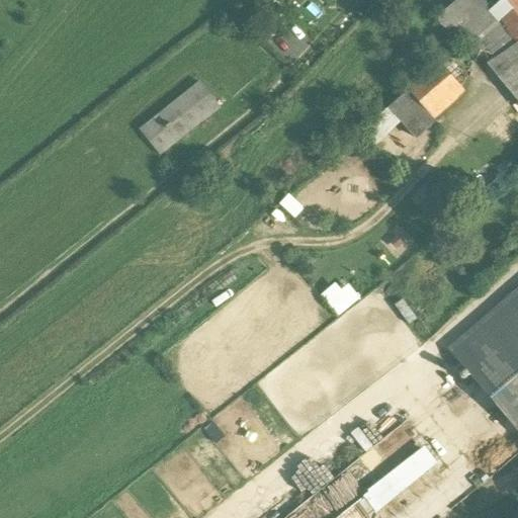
[(490,10),(480,0),(460,0),(436,21),(459,40),(497,58),(517,44),(490,11),(490,10)]
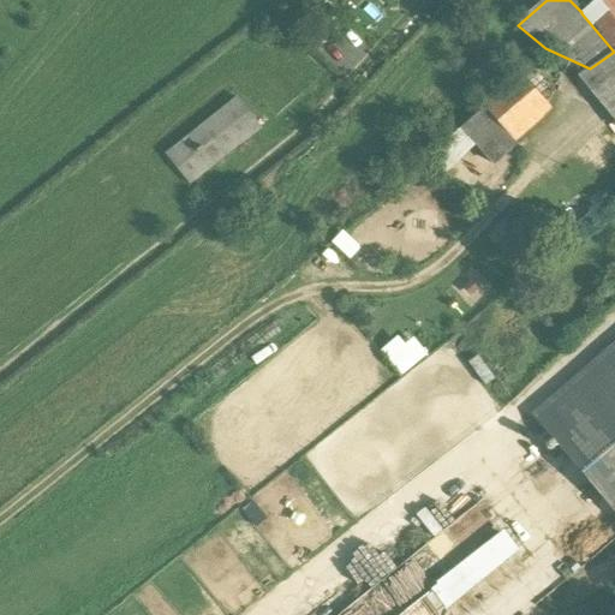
[(569,0),(581,12),(596,0),(569,0)]
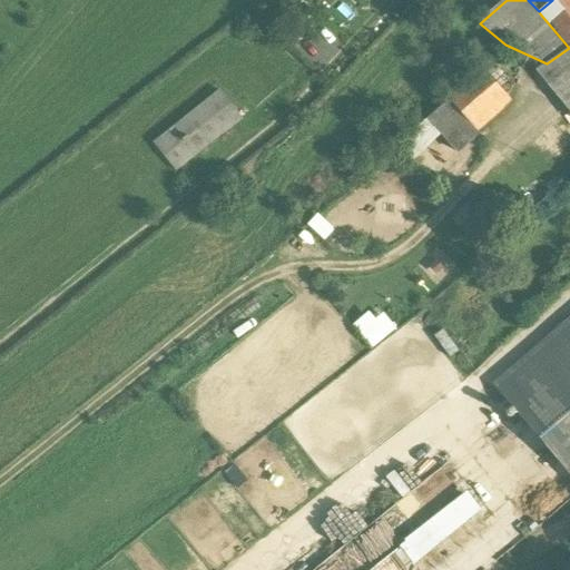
[(569,0),(552,0),(539,11),(539,12),(569,48),(569,49),(569,50),(569,49),(569,0)]
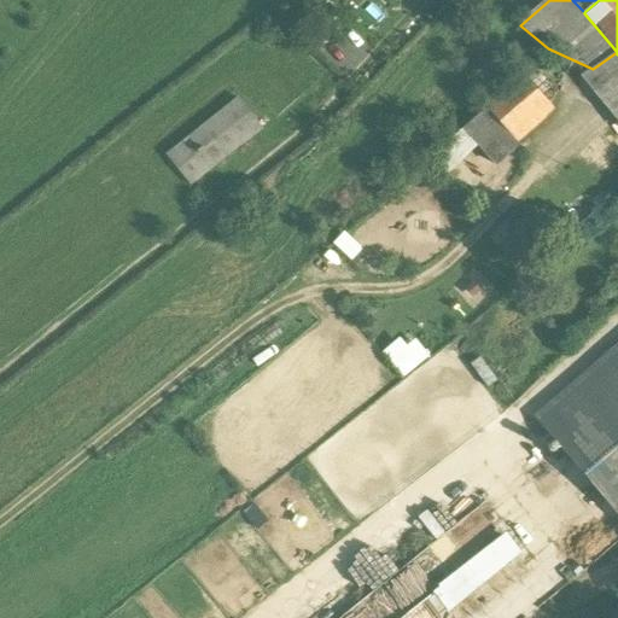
[(593,69),(583,76),(617,121),(617,53),(617,54),(617,53),(617,52),(593,69)]
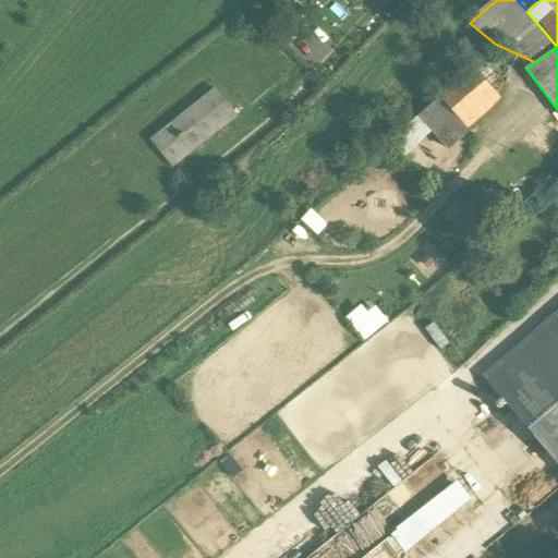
[(496,97),(472,70),(438,99),(462,126),(496,97)]
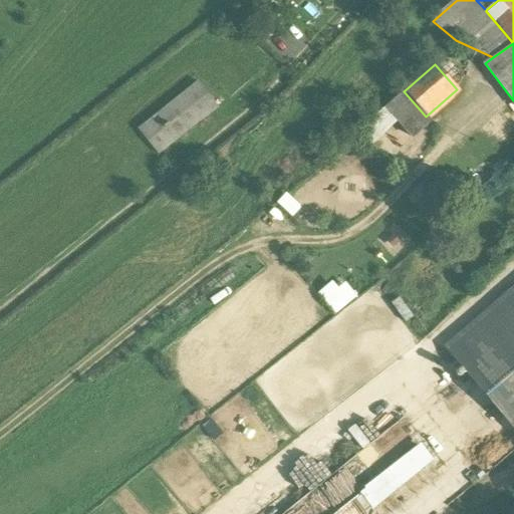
[(197,82),(137,130),(158,155),(217,107),(197,82)]
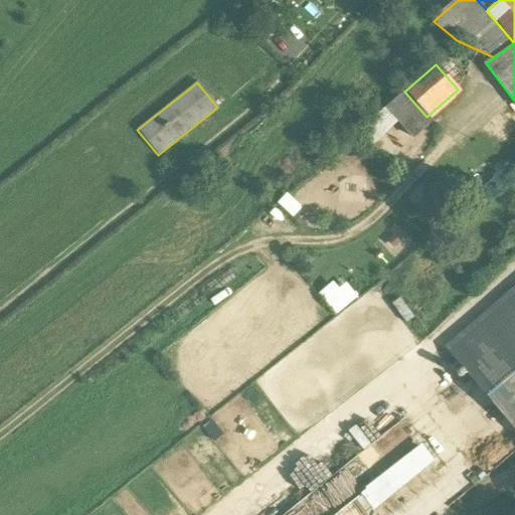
[(321,296),(336,314),(358,297),(343,278),(321,296)]
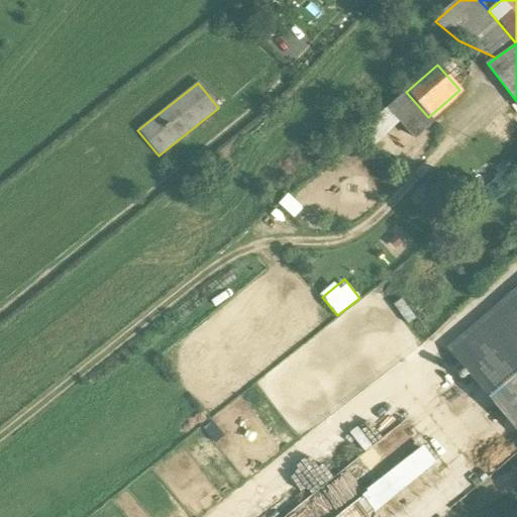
[(516,289),(446,349),(469,376),(457,385),(468,398),(479,389),(516,433),(516,289)]
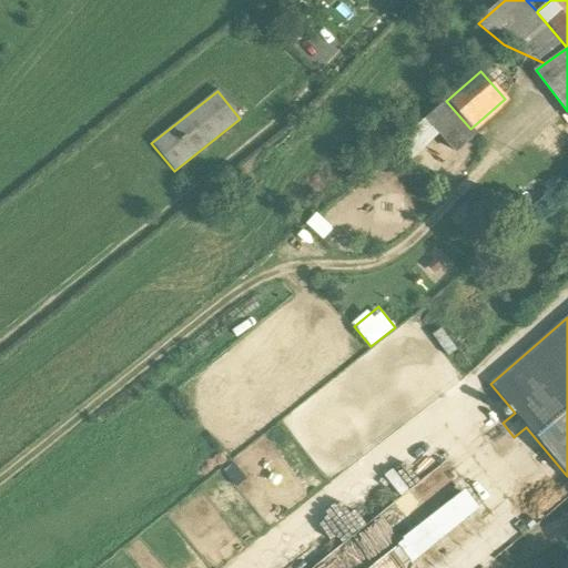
[(402,535),(415,555),(480,511),(467,490),(402,535)]
